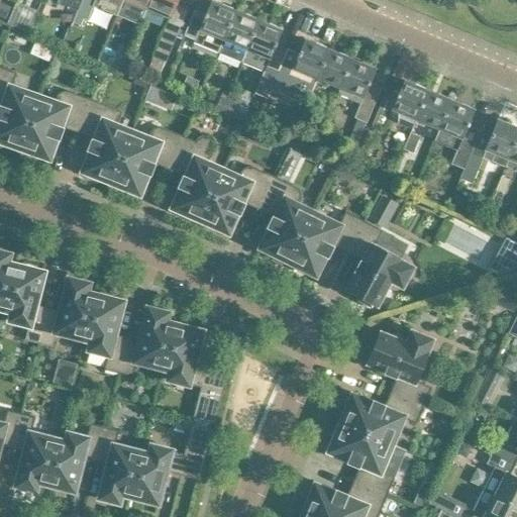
[(58,0),(58,2),(70,7),(65,18),(72,21),(81,0),(58,0)]
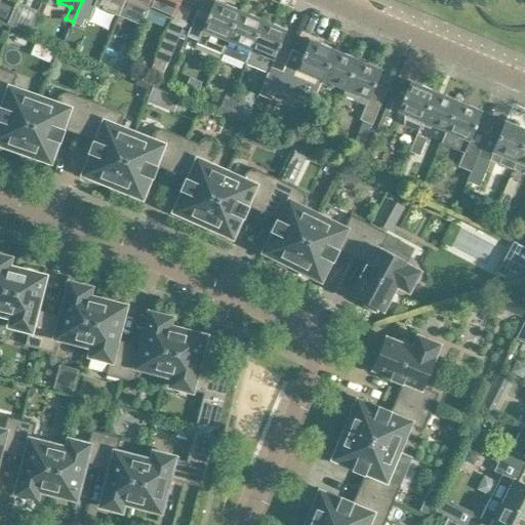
[(82,0),(73,22),(82,26),(85,18),(89,21),(95,6),(119,15),(125,0),(82,0)]
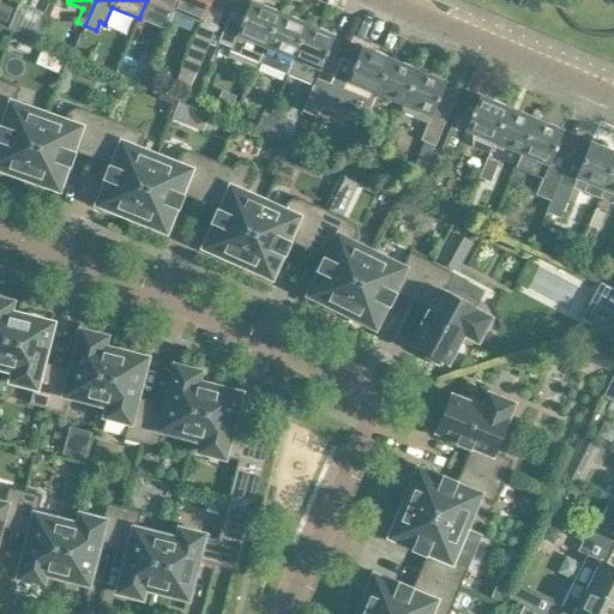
[(146,0),(139,18),(166,30),(174,10),(178,0),(146,0)]
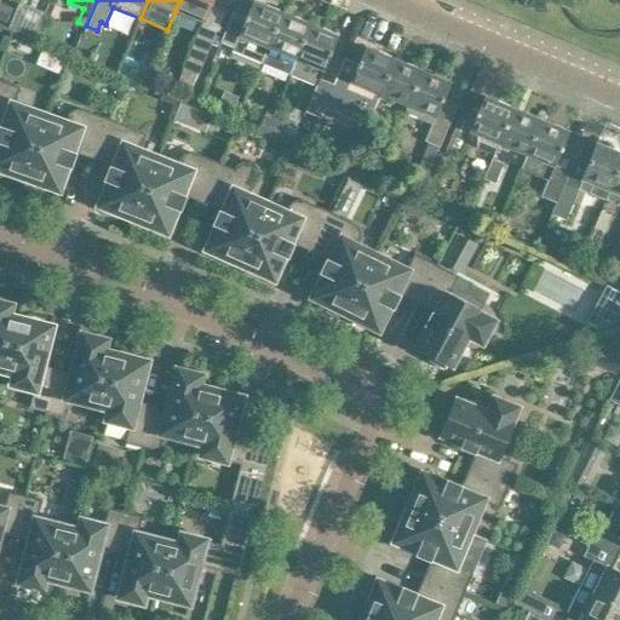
[(179,0),(176,10),(204,22),(202,24),(217,30),(225,12),(211,6),(213,0),(179,0)]
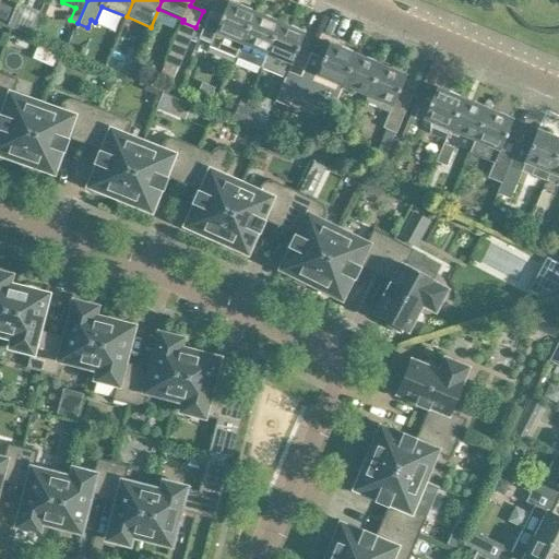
[(236,56),(254,12),(228,1),(222,15),(211,11),(200,36),(212,42),(210,46),(236,57),(236,56)]
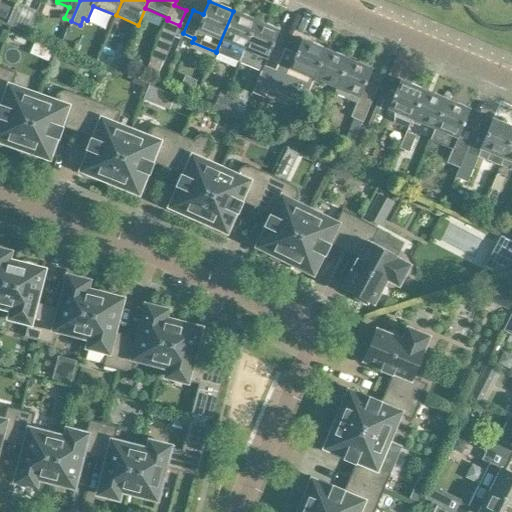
[(8,20),(7,24),(28,33),(37,11),(16,2),(8,20)]
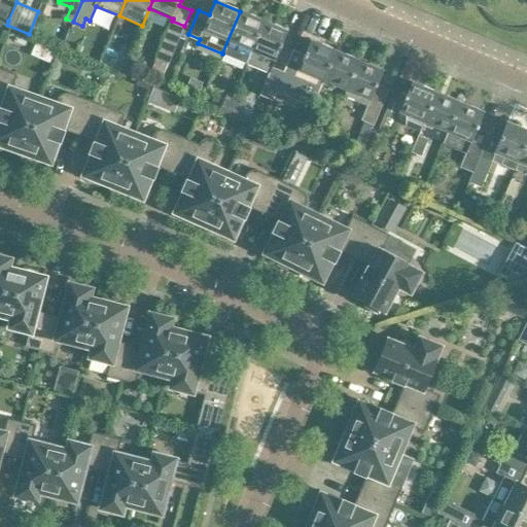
[(246,63),(264,21),(240,11),(222,53),(246,63)]
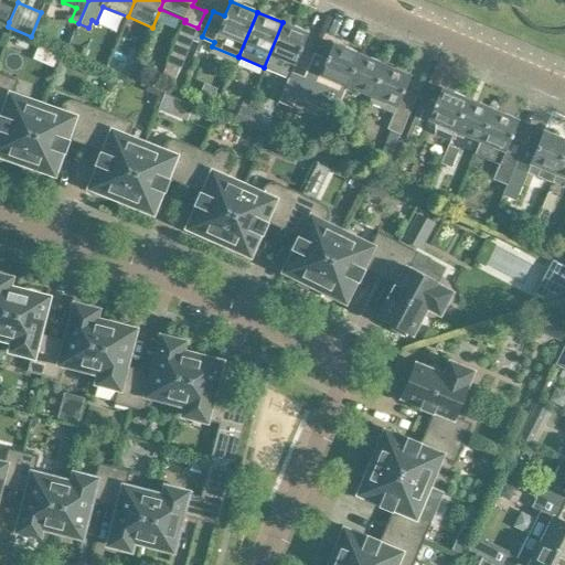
[(181,67),(198,28),(184,22),(168,62),(181,66),(181,67)]
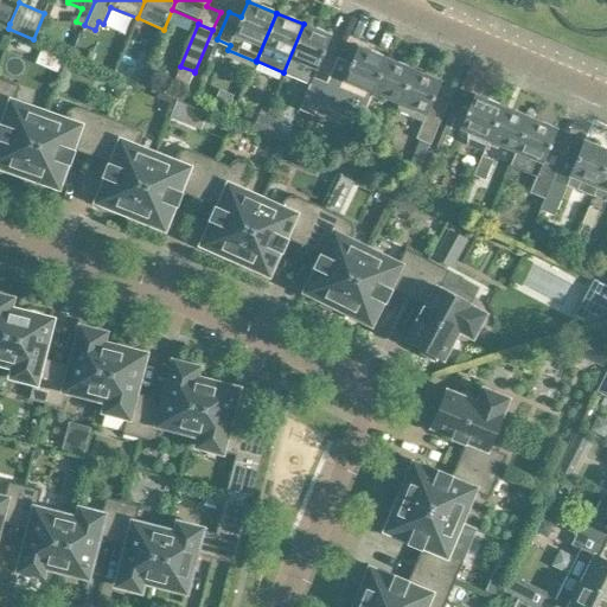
[(314,76),(331,36),(304,24),(283,72),(311,83),(300,109),(314,115),(317,110),(324,93),(327,82),(314,76)]
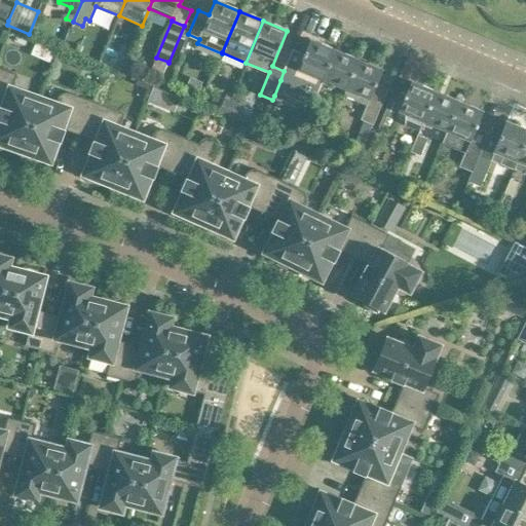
[(284,71),(280,80),(315,95),(322,80),(334,50),(310,40),(304,53),(293,48),(284,71)]
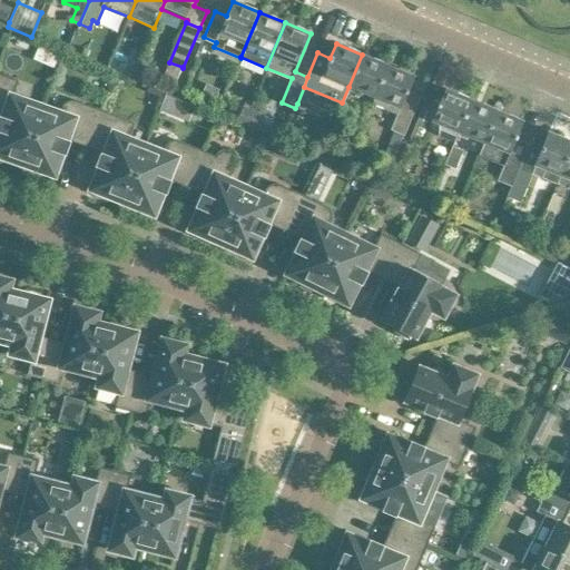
[(374,97),(387,65),(362,55),(349,87),(374,97)]
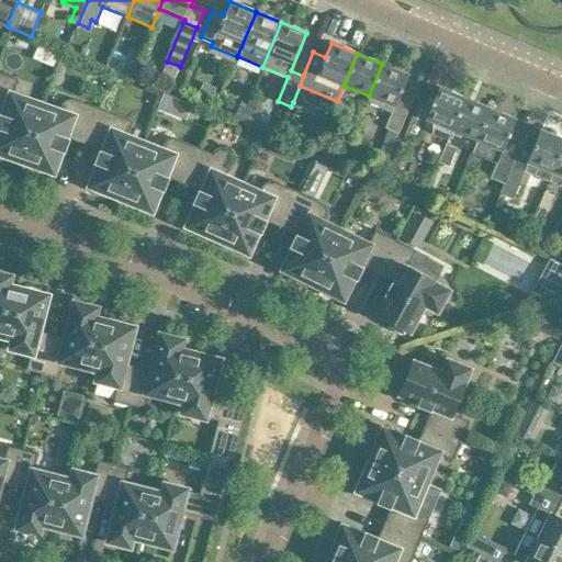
[(415,94),(402,90),(408,75),(382,64),(369,96),(370,96),(367,101),(392,112),(385,127),(388,128),(374,163),(384,166),(415,94)]
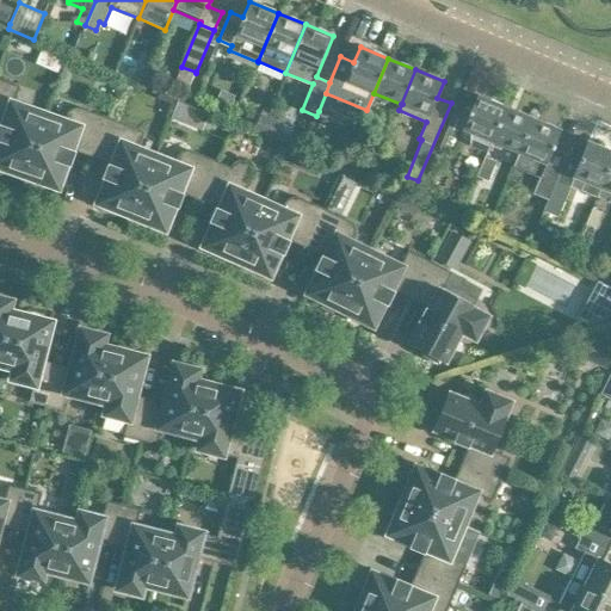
[(24,176),(45,115),(13,104),(20,86),(0,79),(0,124),(0,125),(0,166),(5,168),(4,172),(20,178),(22,174),(24,176)]
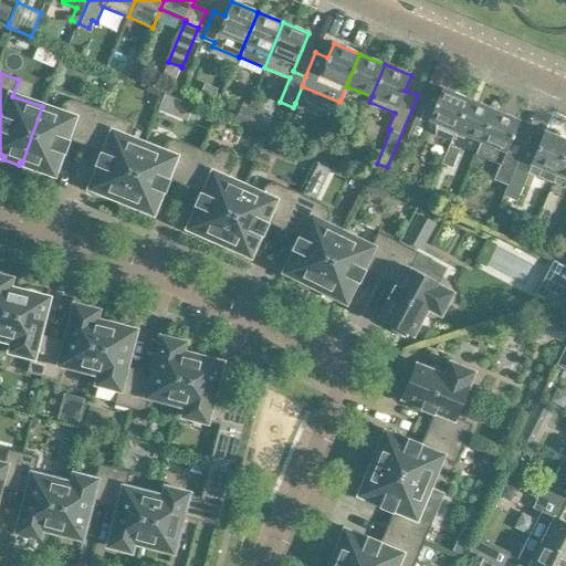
[(454,130),(468,100),(441,88),(436,103),(423,98),(407,136),(420,142),(429,121),(437,124),(436,133),(441,136),(447,138),(452,139),(456,132),(454,130)]
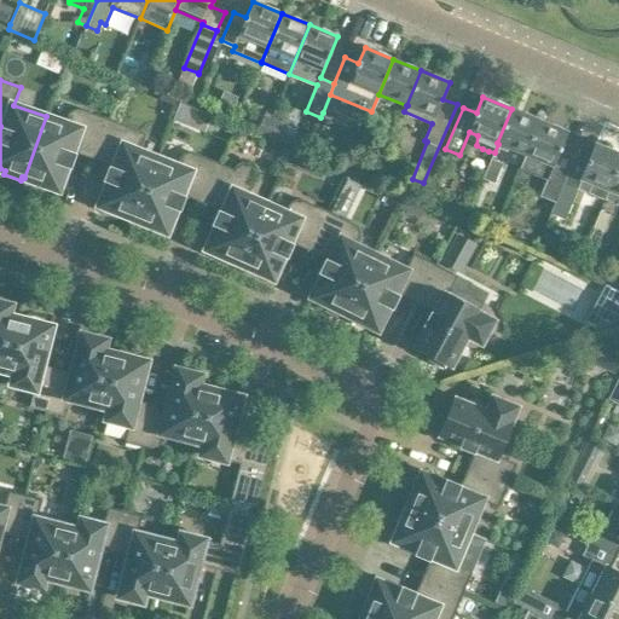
[(93,160),(109,119),(87,111),(86,110),(84,110),(82,109),(80,109),(77,109),(75,110),(74,110),(73,111),(70,113),(69,114),(68,116),(65,123),(46,116),(24,178),(28,179),(27,183),(44,189),(45,185),(59,190),(65,173),(69,174),(76,154),(93,160)]
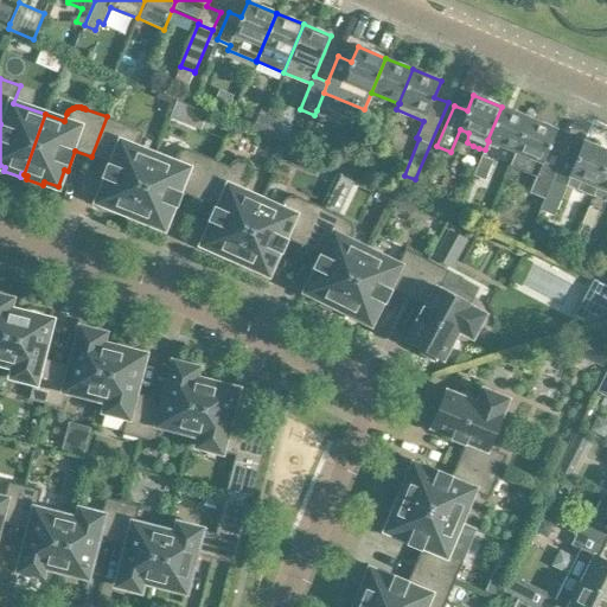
[(515,152),(529,117),(502,107),(487,140),(489,141),(515,152)]
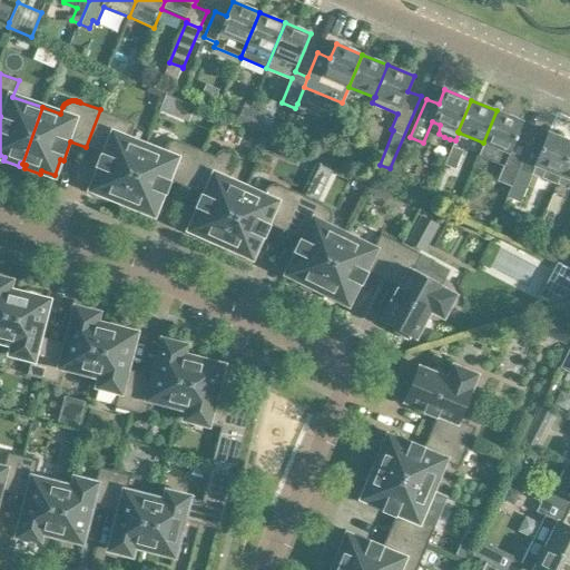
[(346,125),(353,109),(342,105),(335,119),(346,125)]
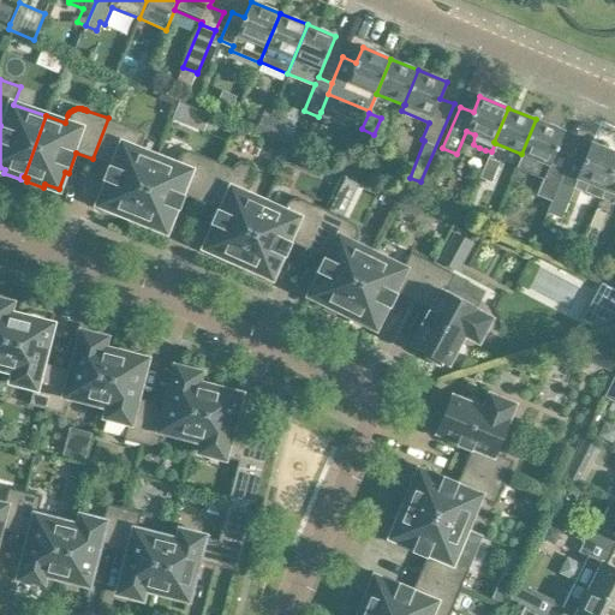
[(282,123),(269,118),(262,114),(256,131),(262,133),(275,139),(282,123)]
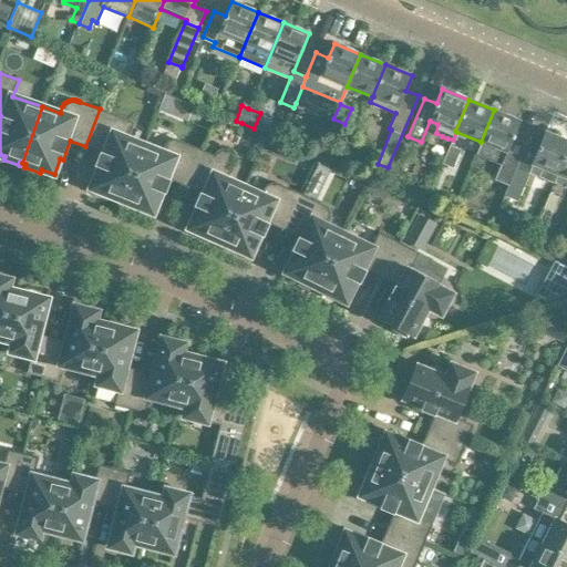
[(122,200),(144,145),(127,138),(134,123),(100,109),(85,146),(101,153),(94,172),(98,173),(92,188),(104,193),(103,197),(119,203),(120,199),(122,200)]
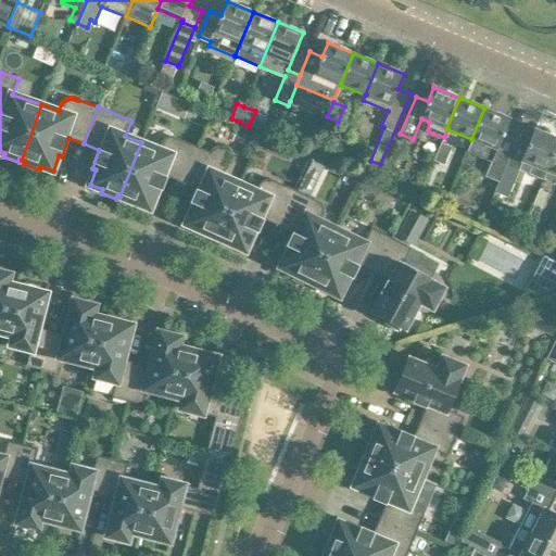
[(516,140),(504,135),(510,118),(484,108),(471,139),(472,139),(467,151),(492,161),(485,176),(498,181),(516,140)]
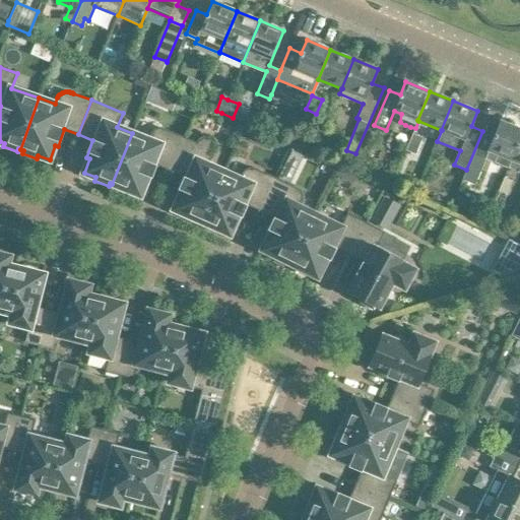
[(509,168),(519,140),(519,128),(500,120),(494,135),(482,131),(466,170),(463,179),(475,185),(481,169),(488,171),(492,160),(509,168)]
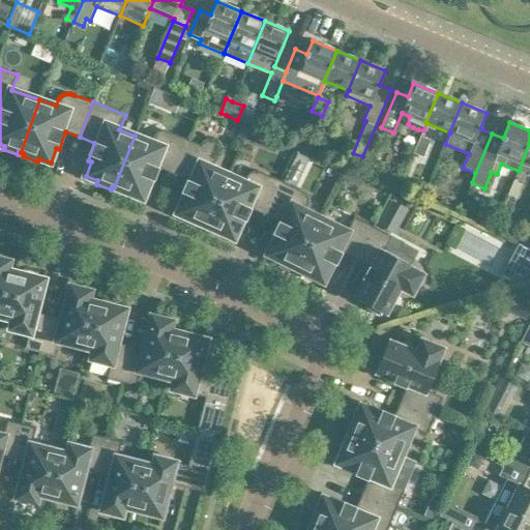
[(248,125),(244,138),(254,141),(258,129),(248,125)]
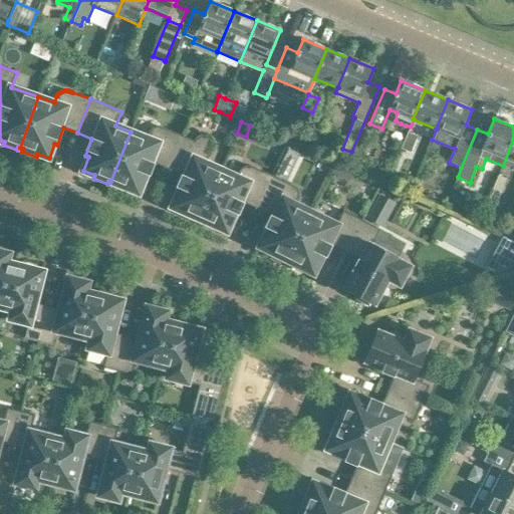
[(169,170),(183,136),(161,126),(160,126),(158,126),(156,126),(154,126),(153,127),(151,130),(150,131),(149,132),(147,138),(131,132),(110,182),(113,183),(111,186),(125,192),(127,188),(139,193),(145,179),(148,180),(154,164),(169,170)]
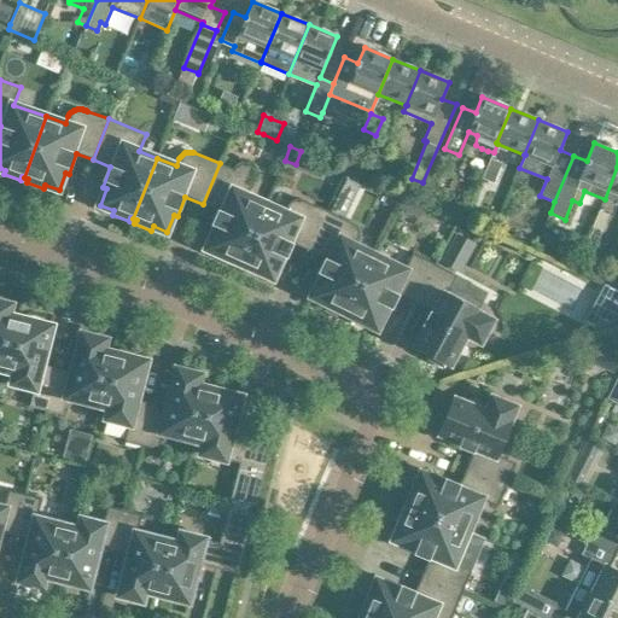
[(494,182),(502,162),(491,158),(483,178),(494,182)]
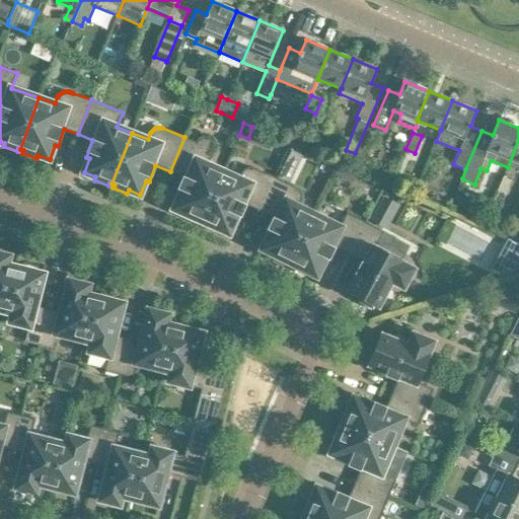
[(202,221),(224,171),(208,164),(215,150),(215,149),(215,148),(215,147),(215,145),(215,144),(215,143),(214,141),(212,139),(210,138),(209,137),(207,137),(205,137),(204,137),(202,138),(200,138),(200,139),(198,140),(198,142),(197,142),(184,137),(170,171),(184,177),(176,194),(179,196),(173,209),(186,214),(183,217),(198,224),(200,220),(202,221)]
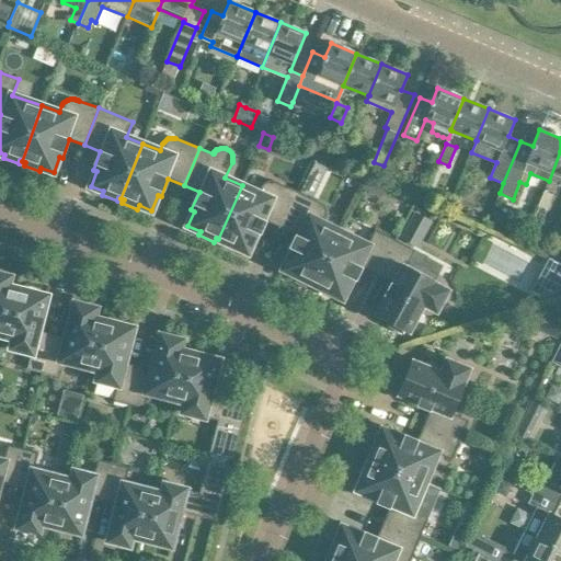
[(560,151),(549,181),(560,185),(560,183),(560,151)]
